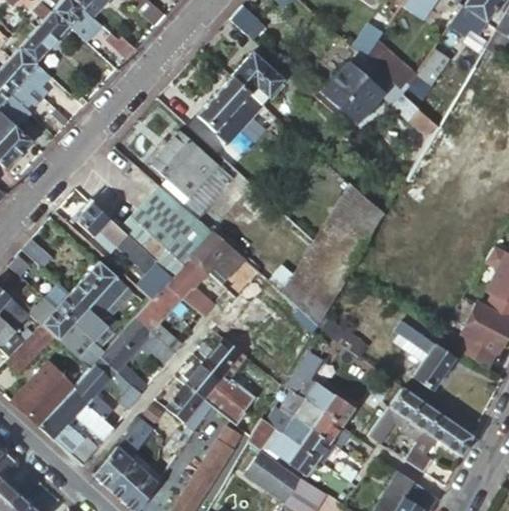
[(92,19),(70,0),(61,0),(52,11),(68,26),(78,34),(92,19)]
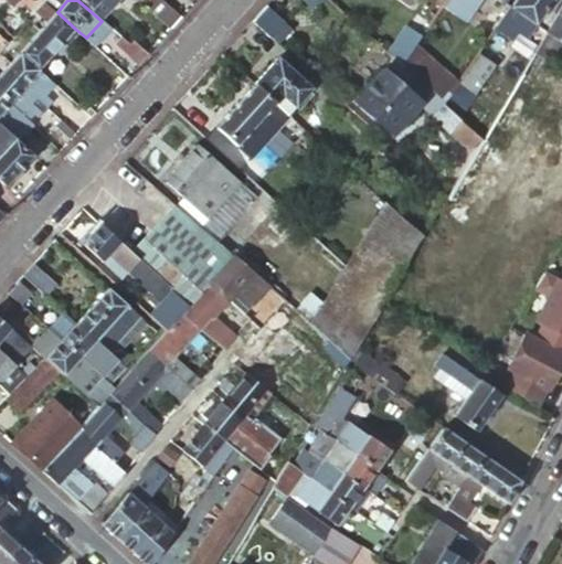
[(77,0),(102,21),(118,0),(77,0)]
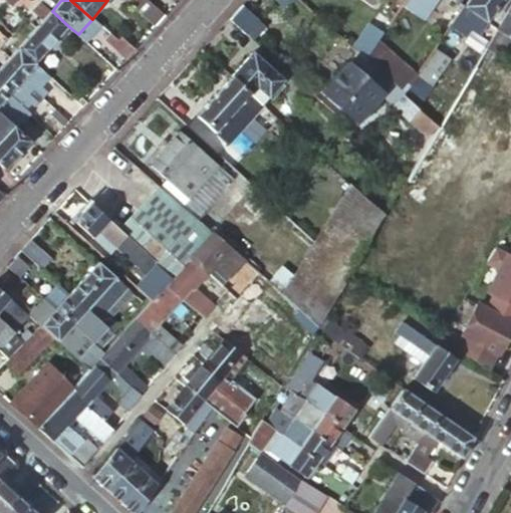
[(158,26),(167,16),(149,0),(146,0),(139,8),(158,26)]
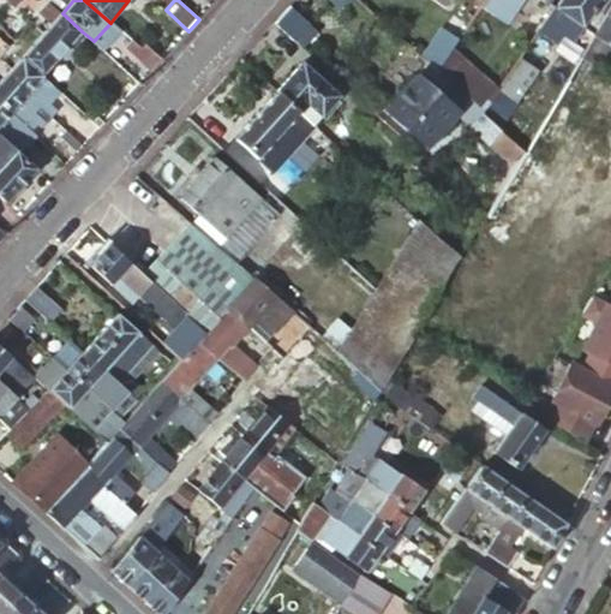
[(484,0),(481,6),(504,22),(519,0),(539,0),(545,4),(546,0),(484,0)]
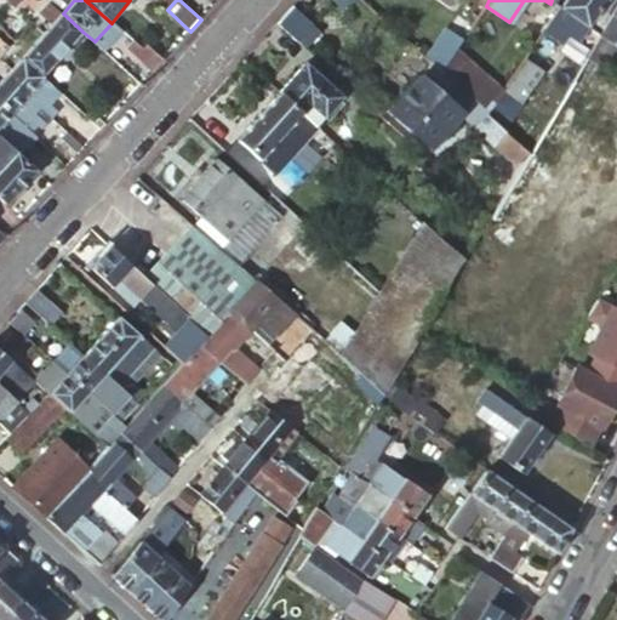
[(564,0),(543,29),(560,41),(566,33),(577,41),(605,0),(564,0)]
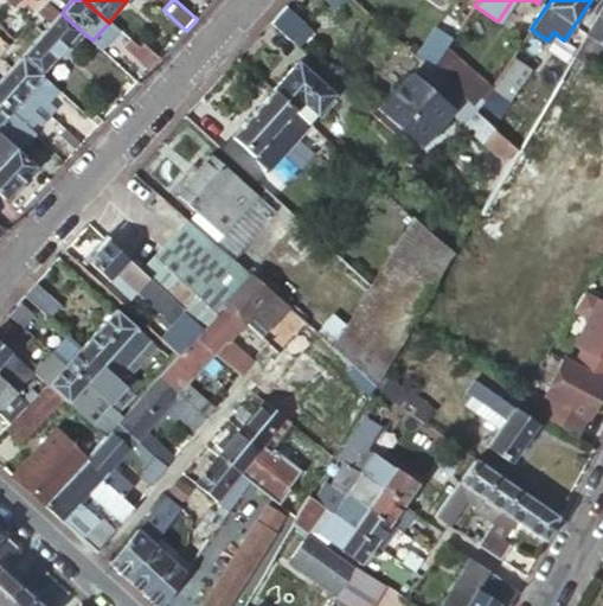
[(52,23),(62,13),(50,2),(40,12),(52,23)]
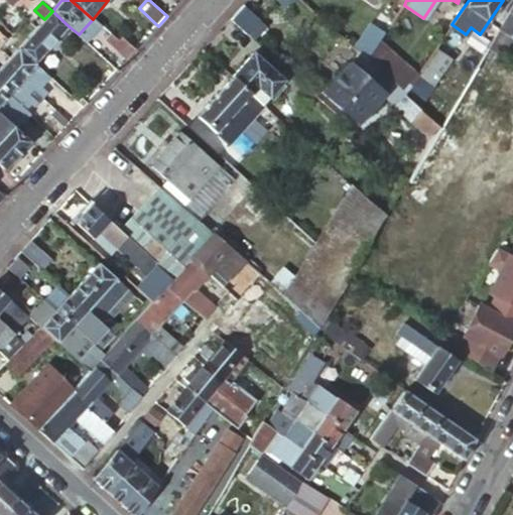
[(260,19),(244,4),(231,18),(247,33),(260,19)]
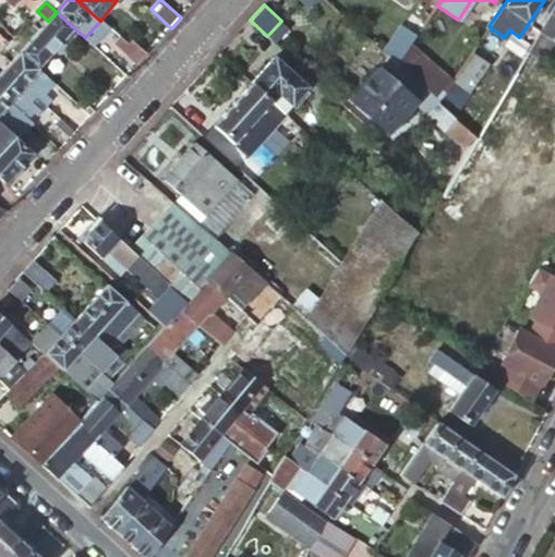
[(554,4),(528,51),(553,65),(554,63),(554,4)]
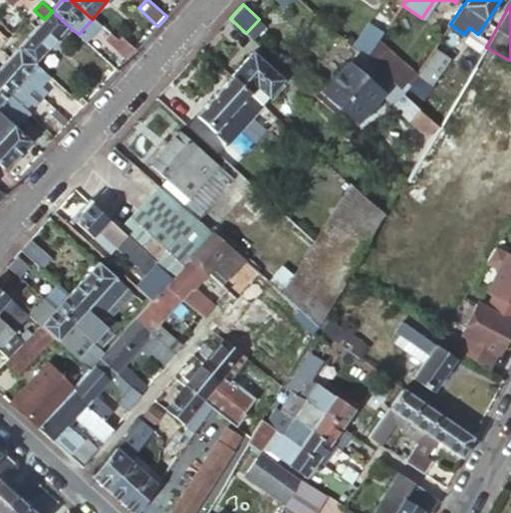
[(68,26),(52,11),(44,19),(36,28),(27,39),(19,48),(35,62),(68,26)]
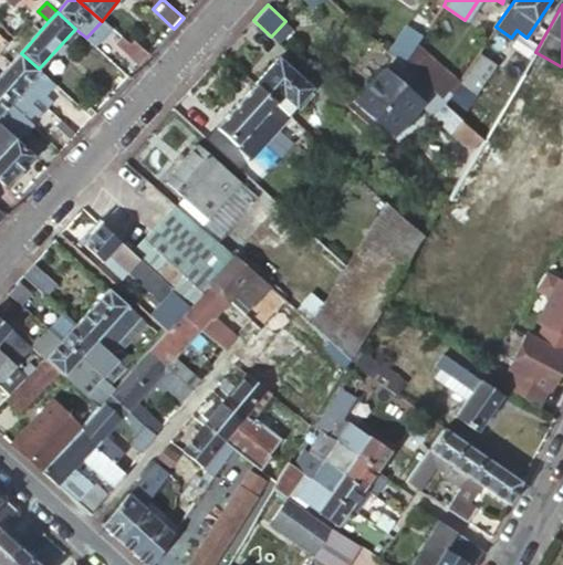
[(402,64),(417,42),(423,34),(409,24),(389,52),(395,58),(402,64)]
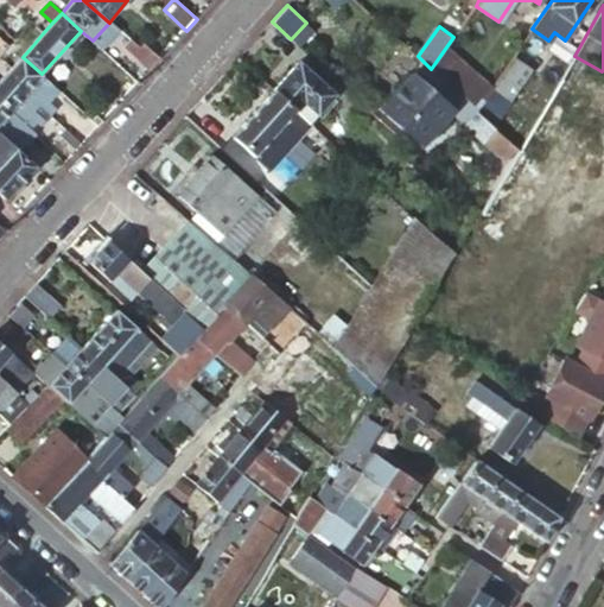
[(550,43),(533,31),(477,112),(494,122),(550,43)]
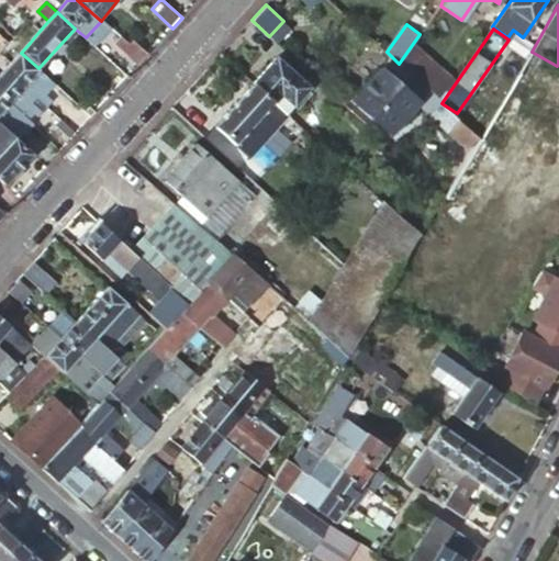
[(21,53),(30,43),(24,37),(11,53),(17,57),(21,53)]
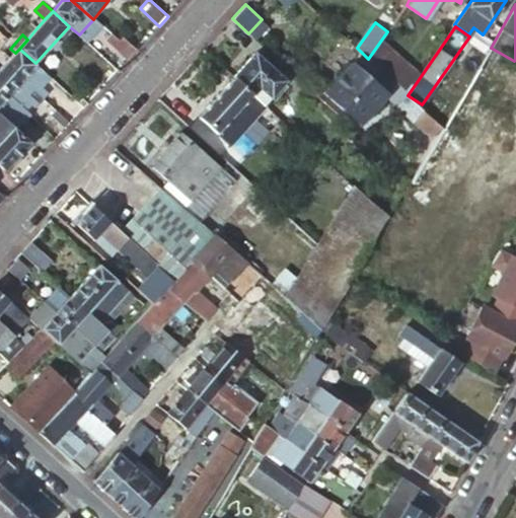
[(120,43),(112,35),(107,41),(130,60),(134,55),(120,43)]
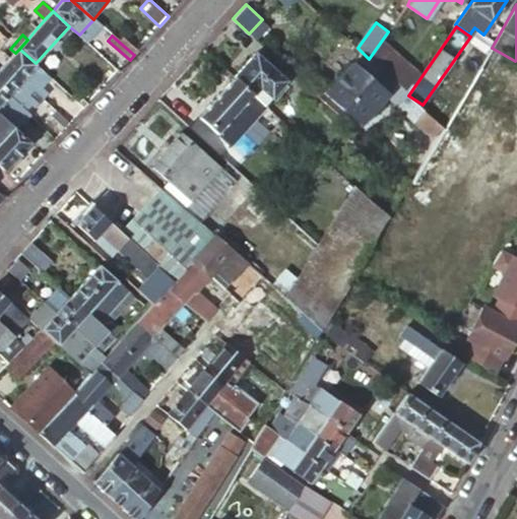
[(125,38),(120,43),(134,55),(138,51),(125,38)]
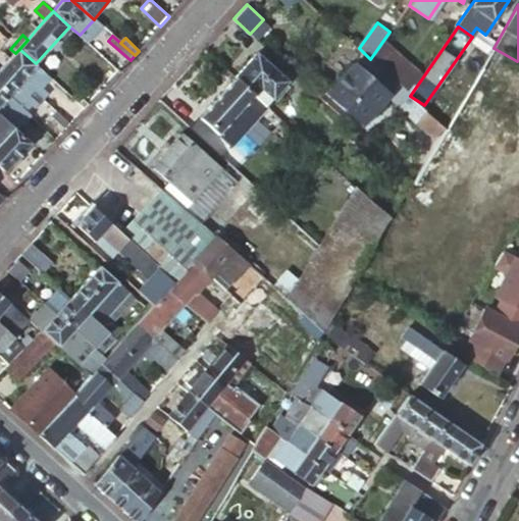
[(409,95),(423,74),(384,39),(370,59),(409,95)]
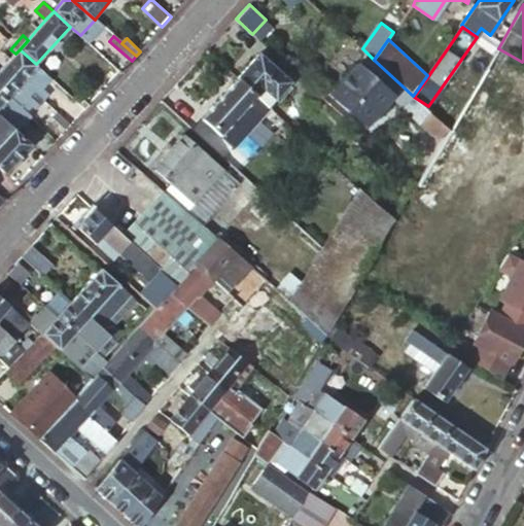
[(53,78),(36,64),(20,49),(15,54),(6,65),(45,101),(49,96),(42,90),(53,78)]
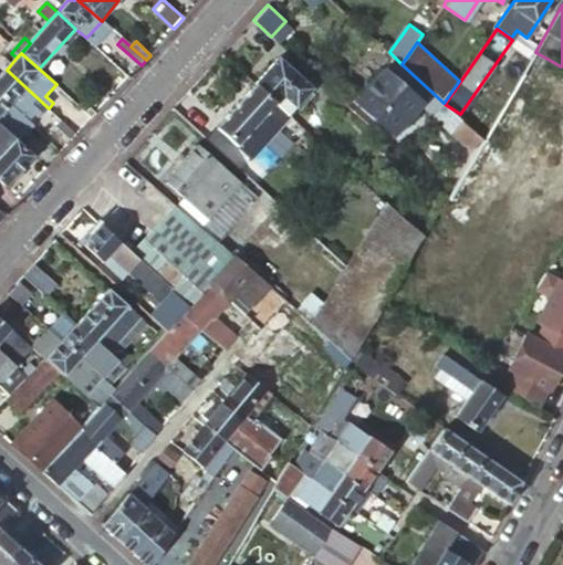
[(281,58),(258,83),(279,102),(291,113),(314,89),(281,58)]
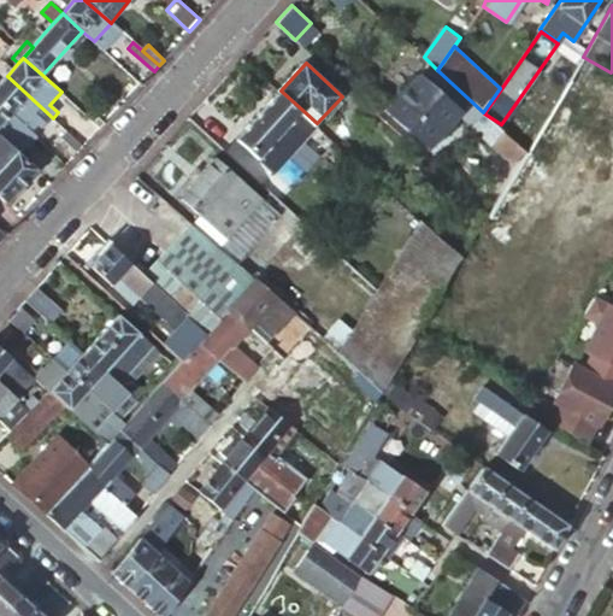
[(483,113),(483,112),(437,70),(430,63),(387,111),(426,147),(457,115),(505,158),(518,169),(526,153),(483,113)]
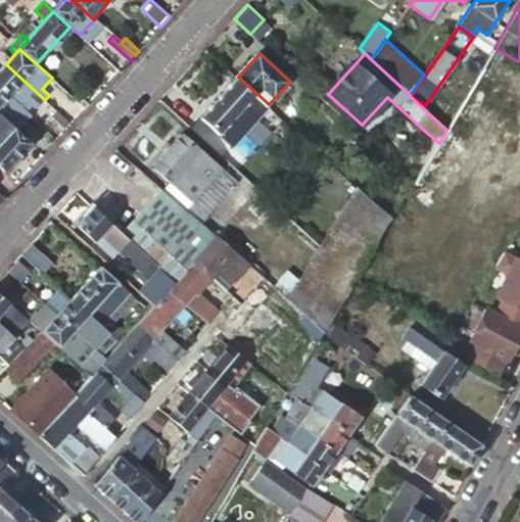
[(45,100),(6,64),(0,70),(0,88),(19,106),(28,113),(35,104),(38,107),(45,100)]
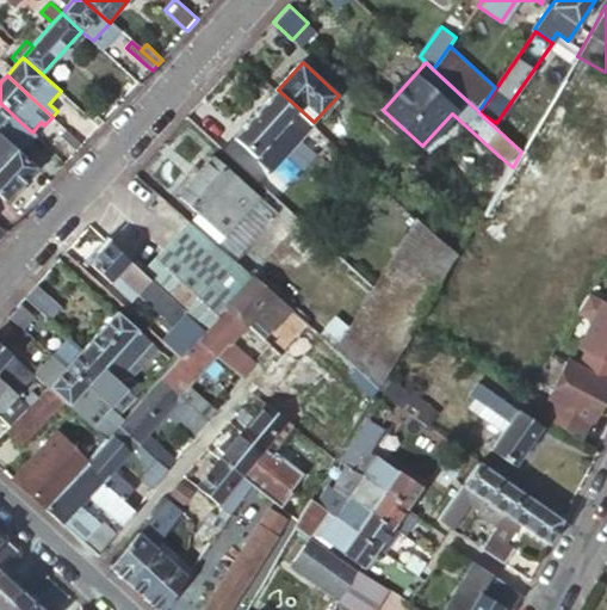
[(565,78),(521,152),(513,167),(502,185),(500,189),(521,201),(530,188),(545,160),(547,161),(557,146),(573,156),(588,166),(606,178),(606,105),(606,87),(589,75),(581,88),(565,78)]
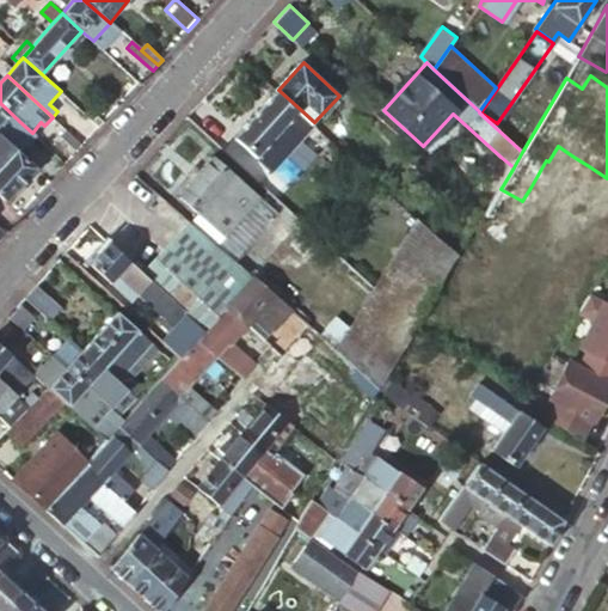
[(301,110),(278,90),(237,135),(274,169),(315,123),(314,122),(301,110)]
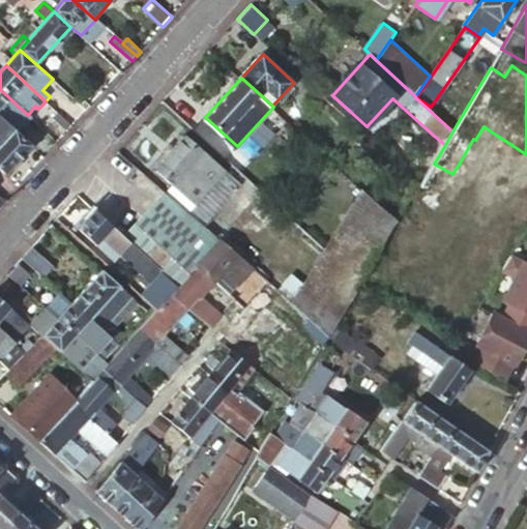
[(0,89),(0,115),(1,116),(15,129),(20,134),(32,119),(28,115),(20,108),(0,89)]
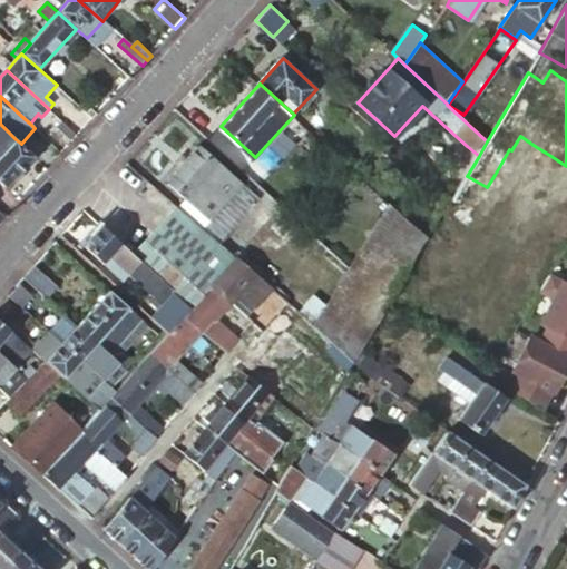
[(89,114),(95,118),(100,113),(95,108),(89,114)]
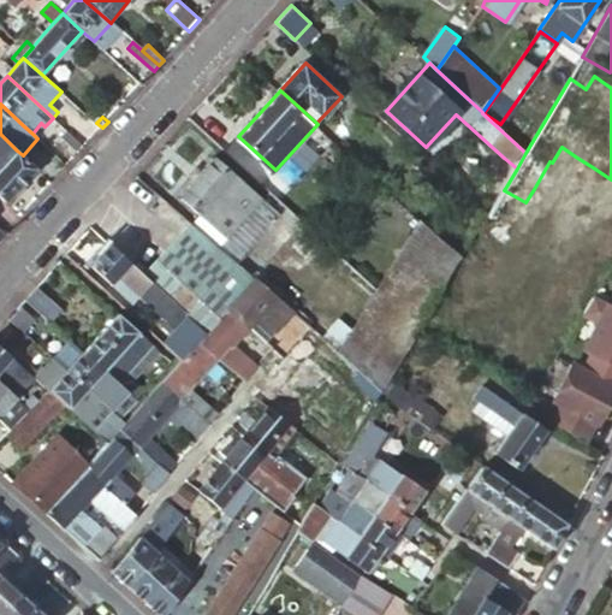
[(17,151),(1,135),(0,136),(0,195),(7,202),(37,169),(23,155),(17,151)]
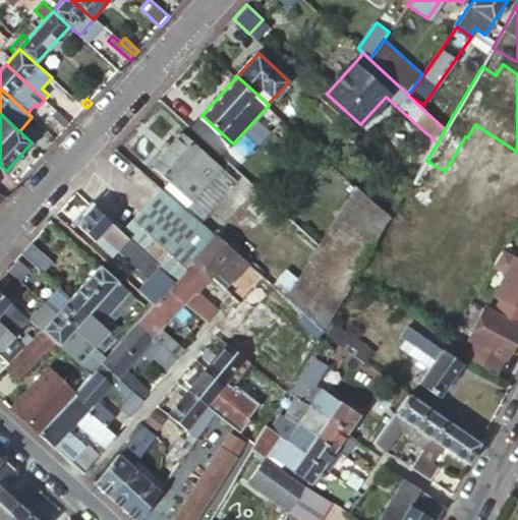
[(153,166),(170,182),(193,201),(223,168),(182,132),(153,166)]
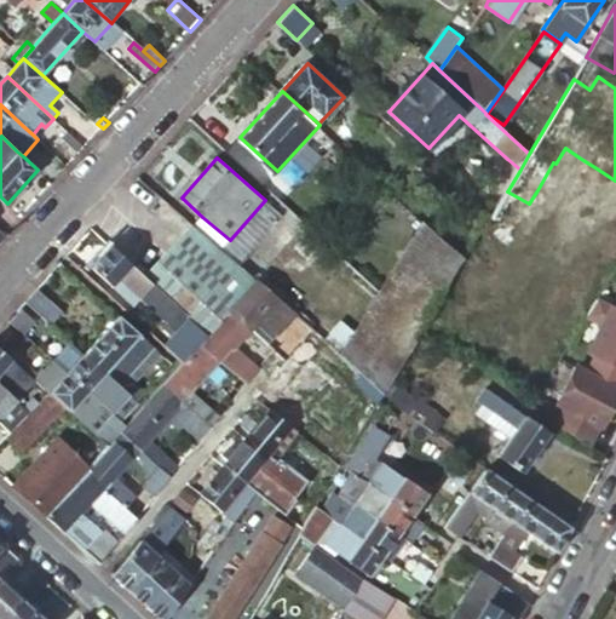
[(510,188),(520,170),(507,159),(495,179),(510,188)]
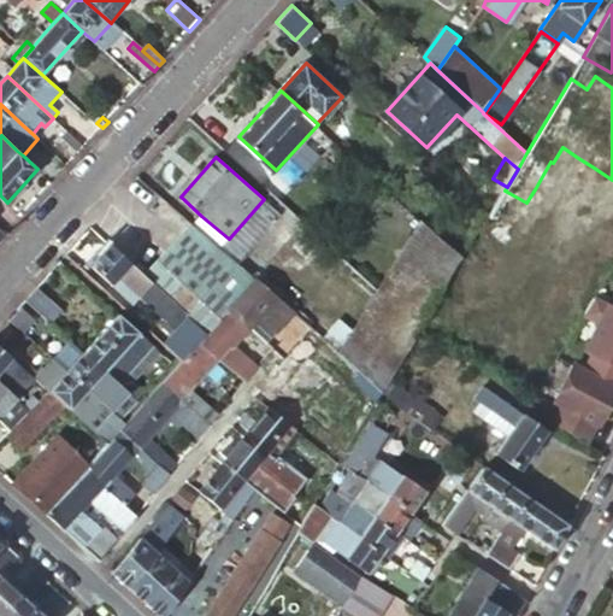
[(587,177),(594,168),(578,158),(572,166),(587,177)]
